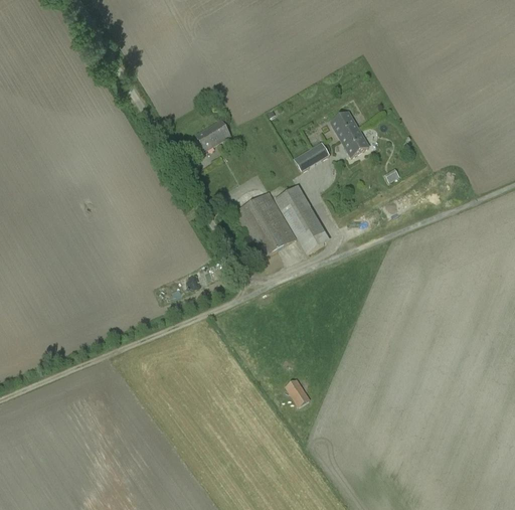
[(348,111),(331,121),(351,156),(368,145),(348,111)]
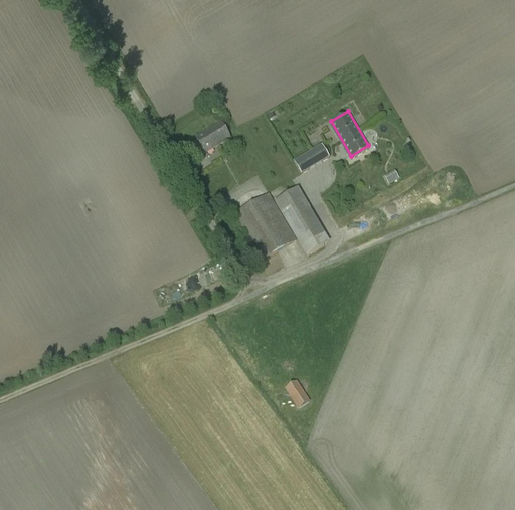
[(206,151),(205,150),(230,135),(221,120),(197,134),(199,139),(192,143),(199,155),(206,151)]
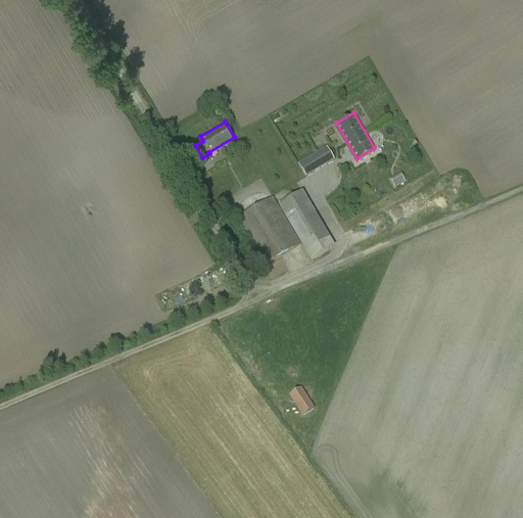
[(327,144),(319,148),(326,160),(334,156),(327,144)]
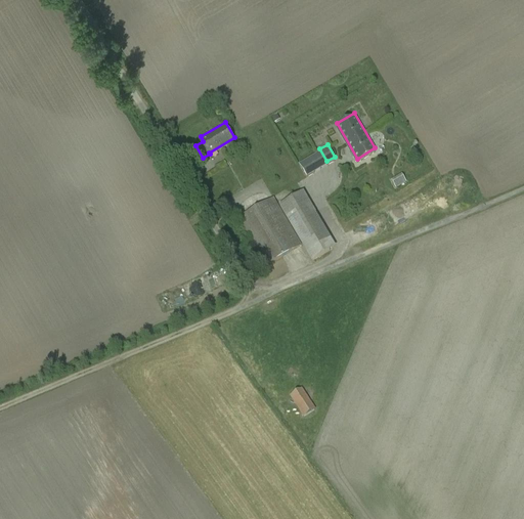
[(299,161),(306,173),(314,169),(307,156),(299,161)]
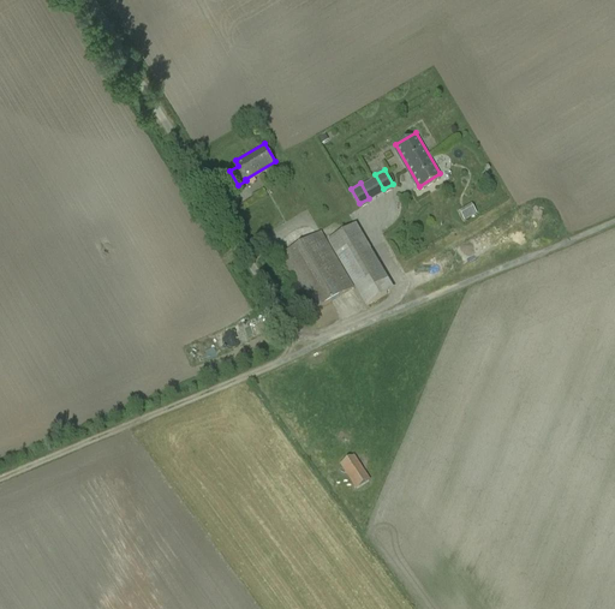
[(465,215),(478,208),(473,198),(460,206),(465,215)]
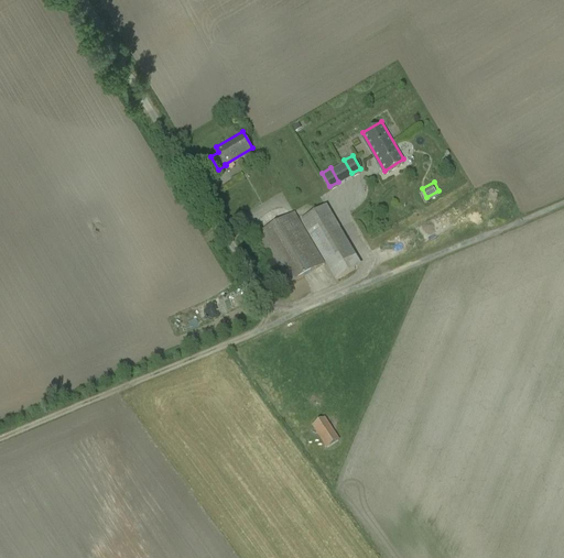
[(301,217),(314,238),(338,223),(326,203),(301,217)]
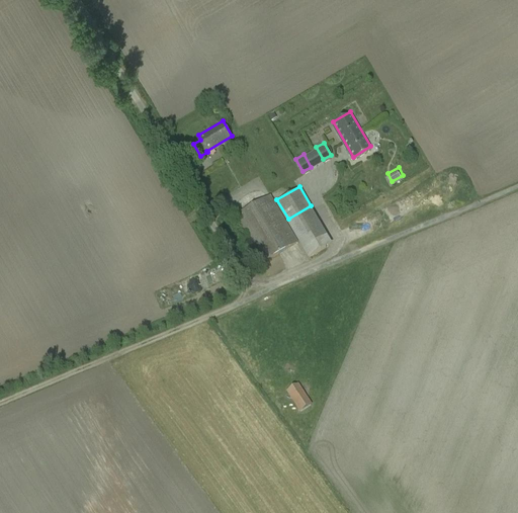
[(261,261),(298,239),(275,199),(270,191),(234,214),(261,261)]
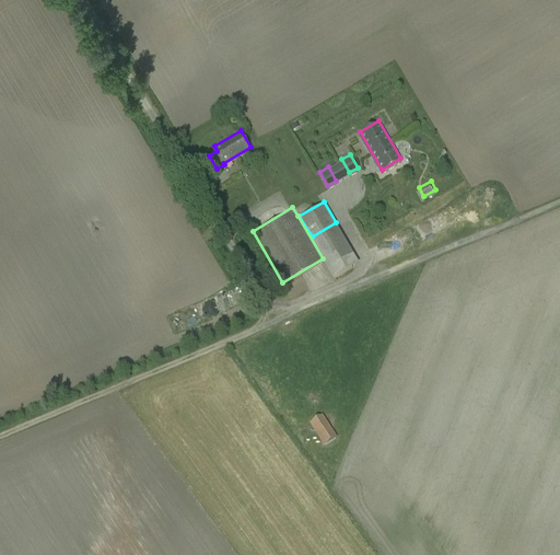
[(336,434),(322,411),(311,418),(325,440),(336,434)]
